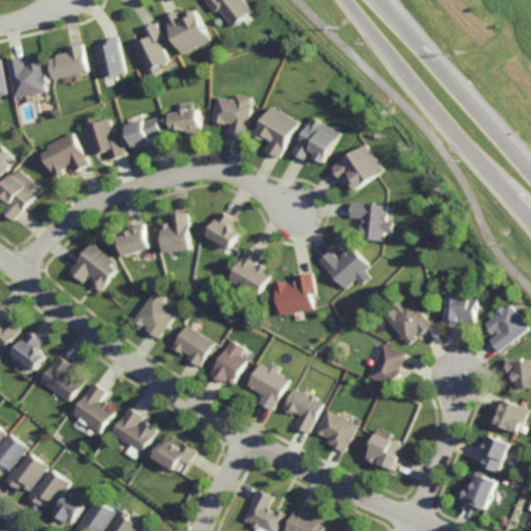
[(245,0),(253,10),(243,19),(242,23),(239,25),(236,25),(234,26),(220,8),(217,11),(207,0),(245,0)]
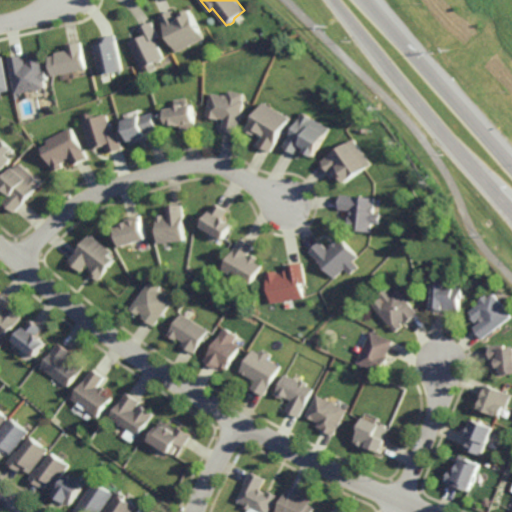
[(204,38),(176,51),(169,36),(170,36),(160,14),(172,8),(175,15),(180,13),(179,11),(189,6),(204,38)]
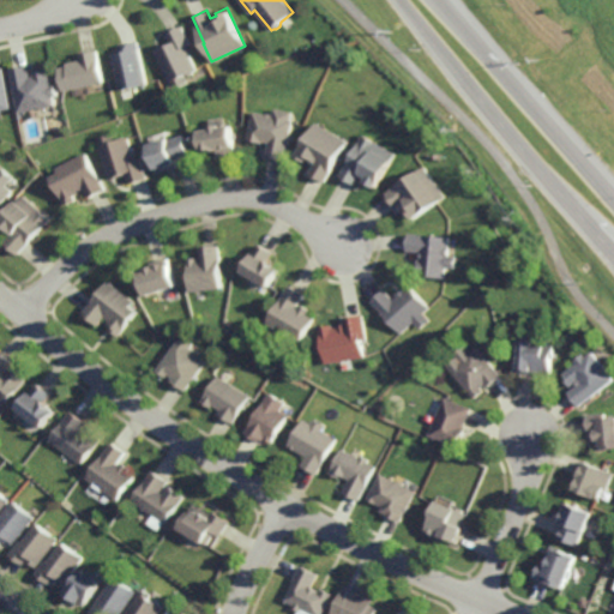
[(193,73),(190,74),(186,73),(185,74),(188,82),(176,88),(173,80),(170,82),(155,49),(172,41),(166,31),(182,23),(192,42),(186,44),(197,68),(194,70),(193,73)]
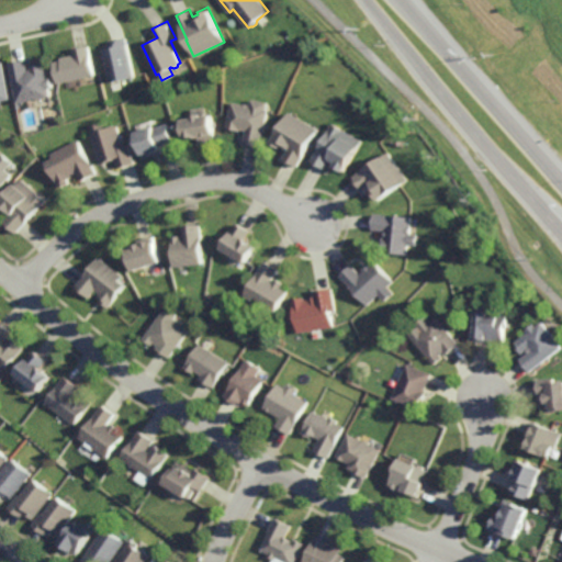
[(134,76),(110,81),(104,57),(103,57),(102,53),(103,53),(102,49),(101,46),(108,45),(107,43),(110,42),(110,40),(125,35),(127,43),(126,43),(134,76)]
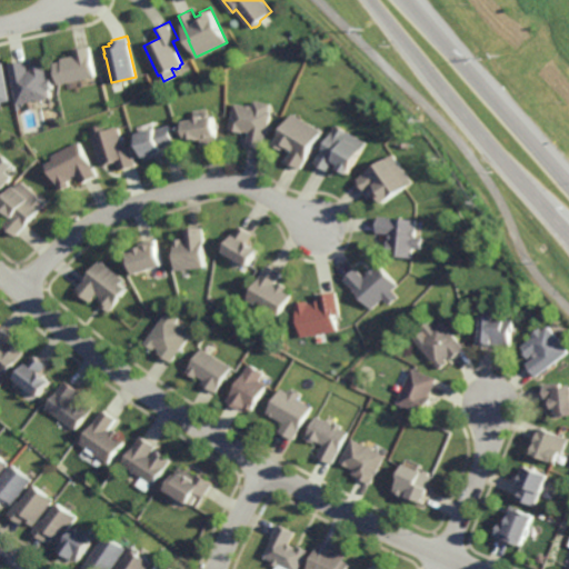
[(59,82),(53,60),(61,58),(60,56),(73,52),(72,48),(88,45),(96,75),(59,82)]
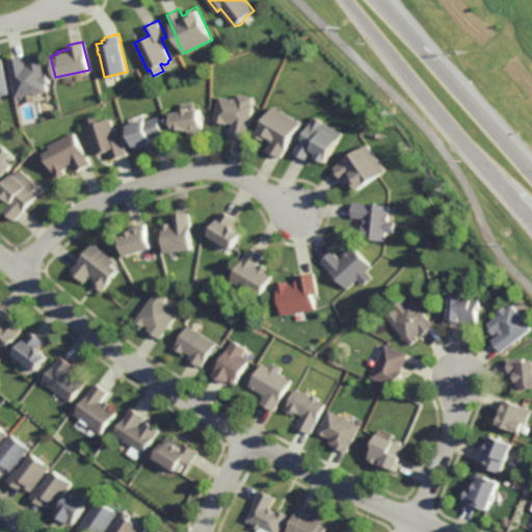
[(27,64),(30,63),(29,58),(38,56),(38,58),(41,57),(44,72),(48,71),(50,80),(47,81),(49,88),(19,96),(9,56),(24,53),(27,64)]
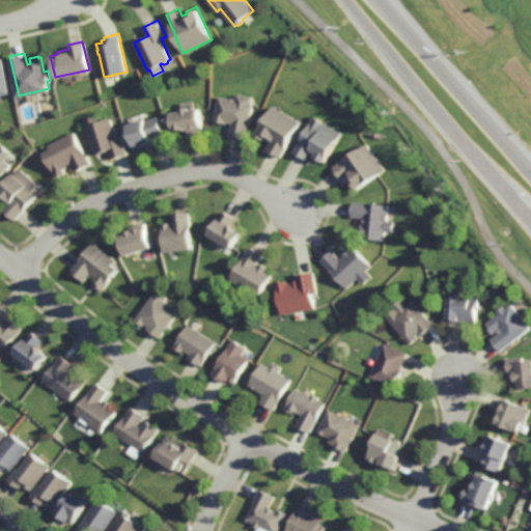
[(10,91),(0,93),(0,55),(2,55),(10,91)]
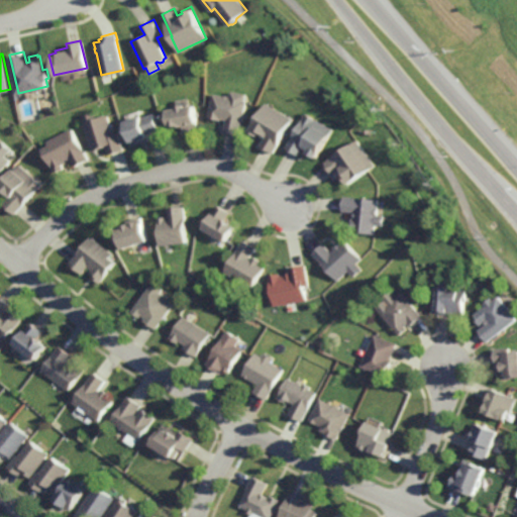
[(243,100),(245,100),(238,133),(222,130),(225,119),(220,118),(207,116),(212,92),(223,94),(223,93),(228,94),(228,95),(229,96),(230,90),(245,93),(243,100)]
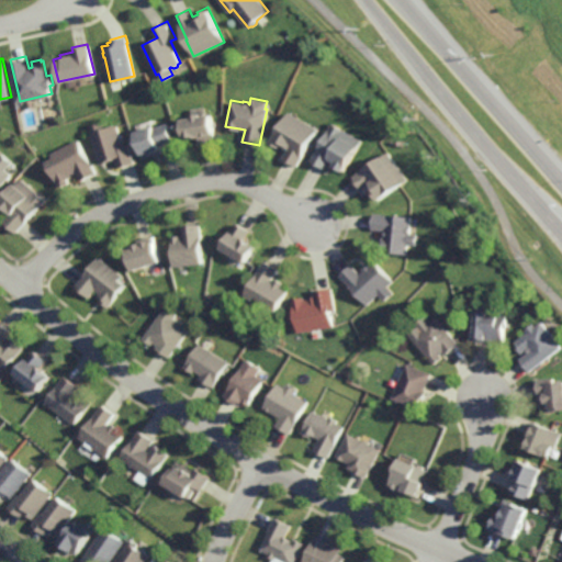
[(204,112),(210,111),(214,137),(198,141),(197,134),(195,134),(195,135),(186,136),(182,116),(190,115),(189,112),(191,112),(190,108),(204,105),(204,112)]
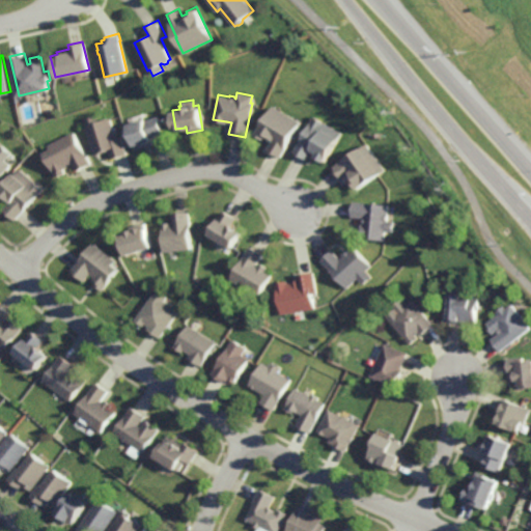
[(279,156),(267,147),(271,141),(266,137),(264,139),(254,132),(272,104),(301,121),(279,156)]
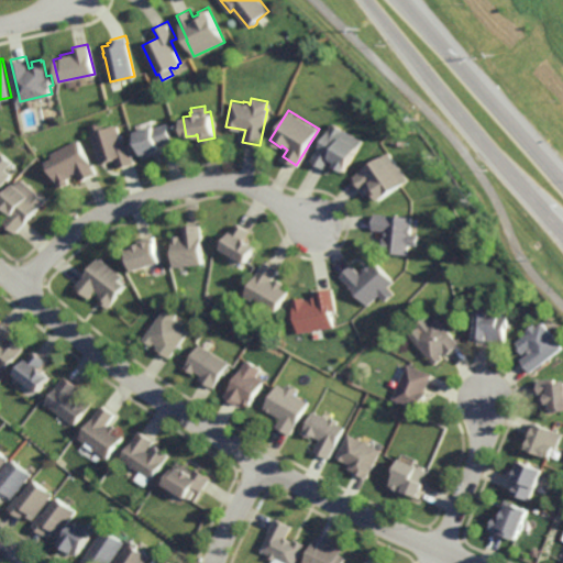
[(103,127),(117,122),(124,145),(130,143),(135,162),(120,167),(117,157),(101,163),(91,132),(94,131),(91,124),(101,120),(103,127)]
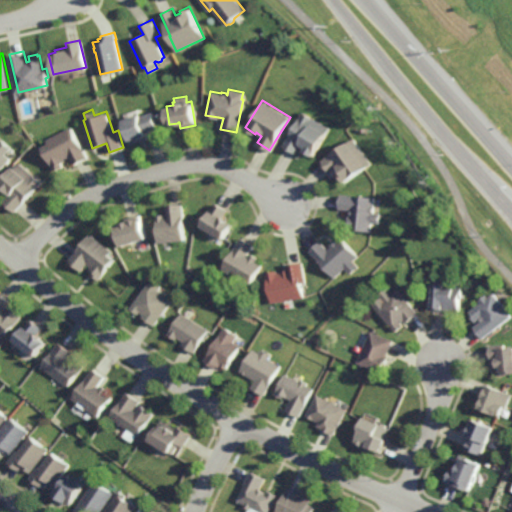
[(160,127),(147,131),(149,138),(132,143),(130,135),(128,135),(127,131),(129,131),(125,117),(141,113),(142,114),(155,110),(160,127)]
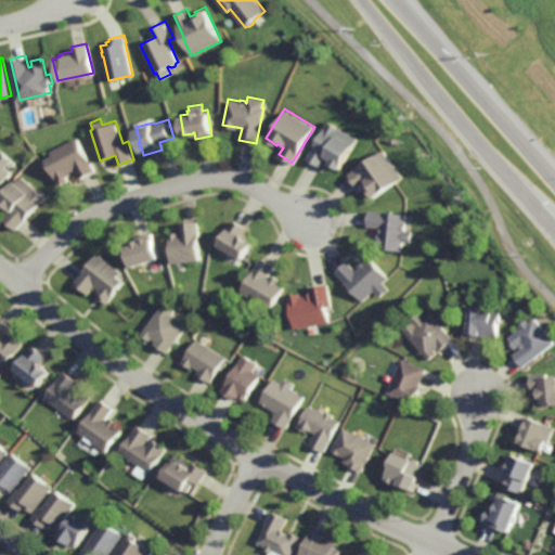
[(339,167),(330,160),(330,159),(326,157),(321,166),(306,156),(328,120),(357,138),(339,167)]
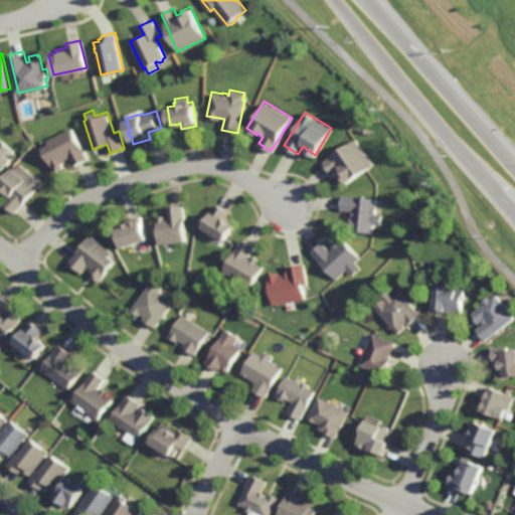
[(88,157),(74,164),(69,156),(64,159),(65,160),(61,162),(63,166),(55,170),(43,147),(49,143),(47,140),(71,127),(88,157)]
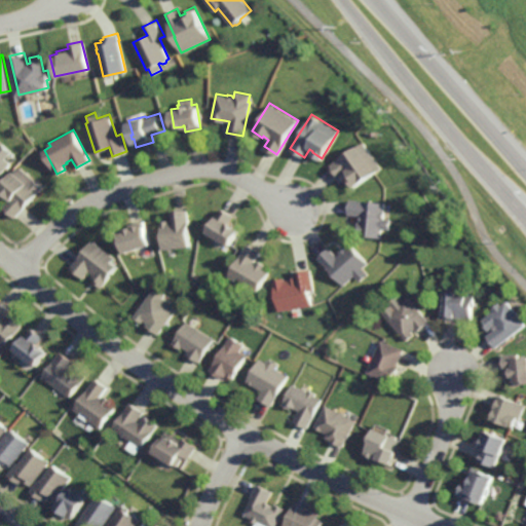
[(354,186),(348,177),(349,177),(346,173),(345,173),(345,172),(338,176),(330,163),(364,141),(381,167),(354,186)]
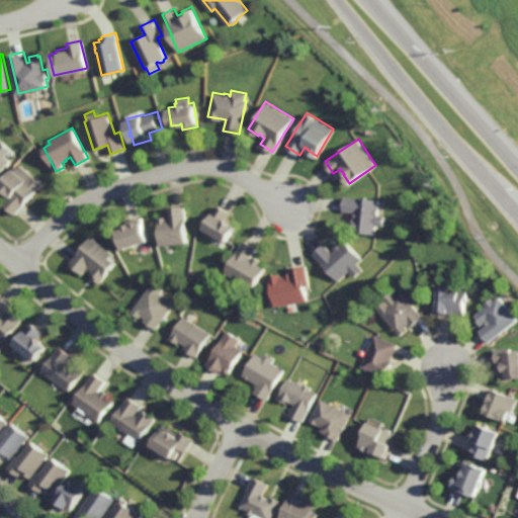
[(0,142),(2,140),(11,149),(6,154),(11,160),(0,171),(0,142)]
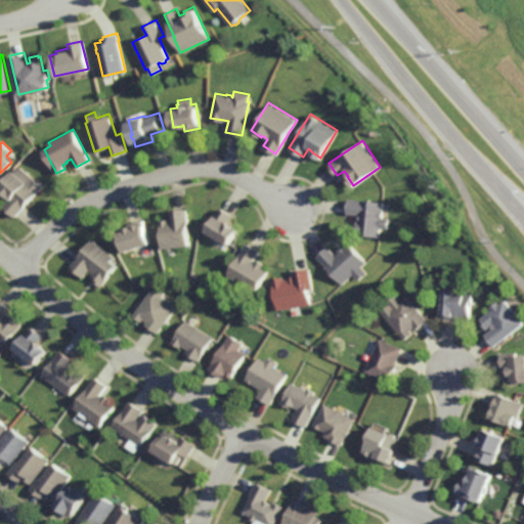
[(43,186),(16,216),(5,206),(11,199),(6,194),(5,195),(0,190),(0,184),(14,168),(15,169),(19,165),(43,186)]
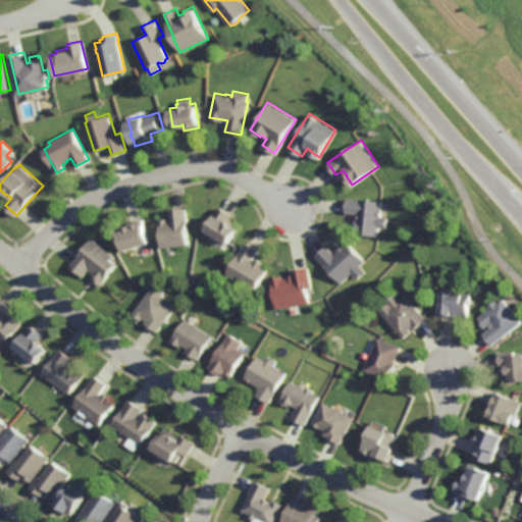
[(387,226),(378,225),(377,235),(355,232),(356,225),(355,225),(355,218),(357,218),(358,213),(345,212),(347,197),(381,201),(380,208),(382,208),(381,216),(388,217),(387,226)]
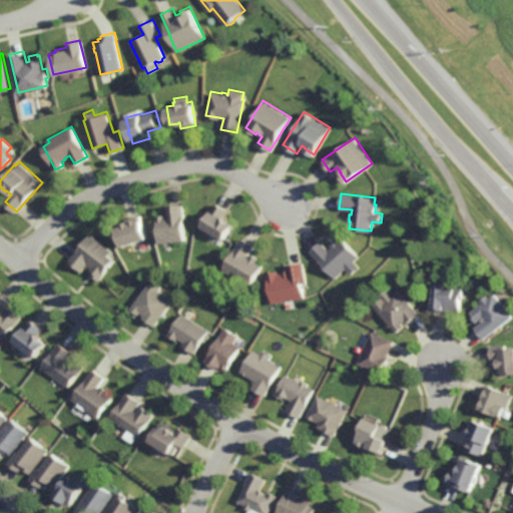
[(222,216),(234,223),(224,239),(199,224),(208,208),(209,209),(214,201),(227,209),(222,216)]
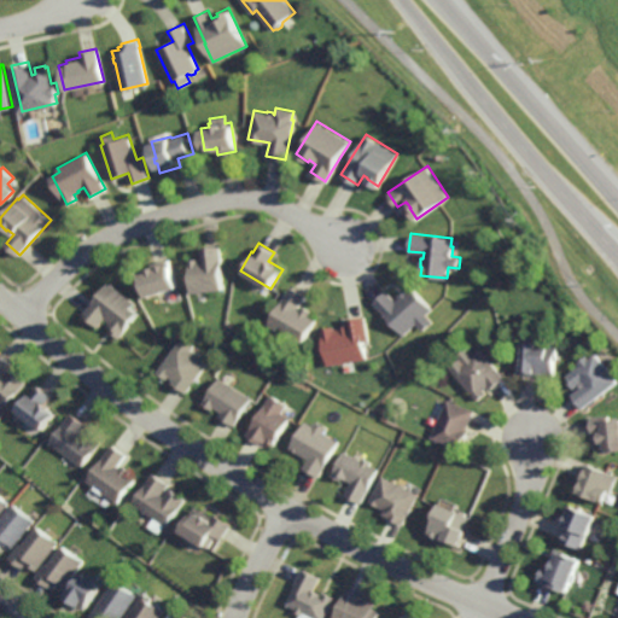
[(197,291),(193,258),(205,257),(204,246),(219,245),(223,287),(197,291)]
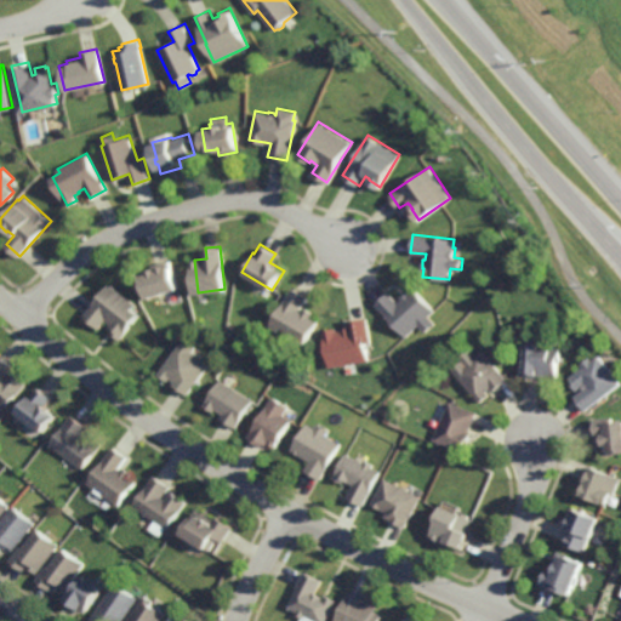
[(149,297),(142,274),(151,272),(149,268),(155,267),(154,265),(171,260),(180,288),(149,297)]
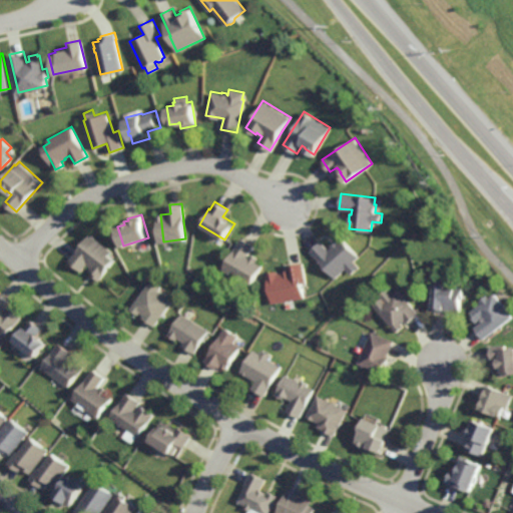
[(100,280),(93,274),(95,272),(91,269),(93,267),(89,264),(83,271),(70,261),(92,233),(113,250),(110,253),(117,259),(100,280)]
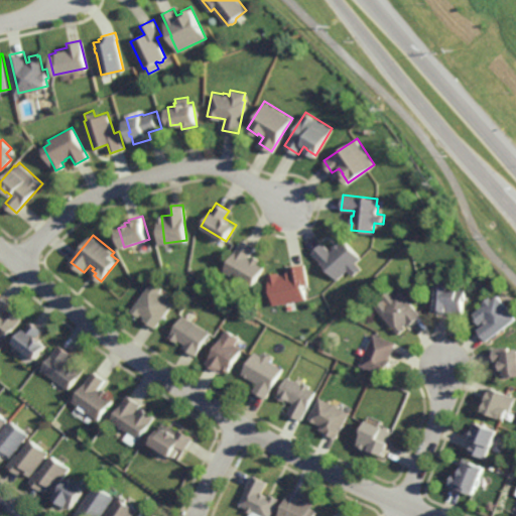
[(250,257),(252,254),(259,259),(257,262),(264,266),(252,287),(238,279),(240,276),(232,271),(231,274),(223,270),(242,238),(254,245),(248,256),(250,257)]
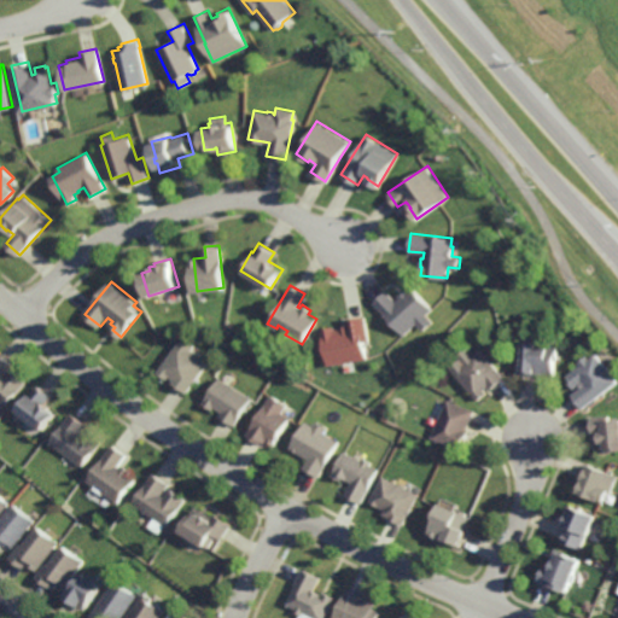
[(433,308),(426,314),(433,320),(423,330),(415,322),(404,333),(373,302),(386,289),(396,299),(400,296),(398,293),(404,289),(407,291),(412,285),(433,308)]
